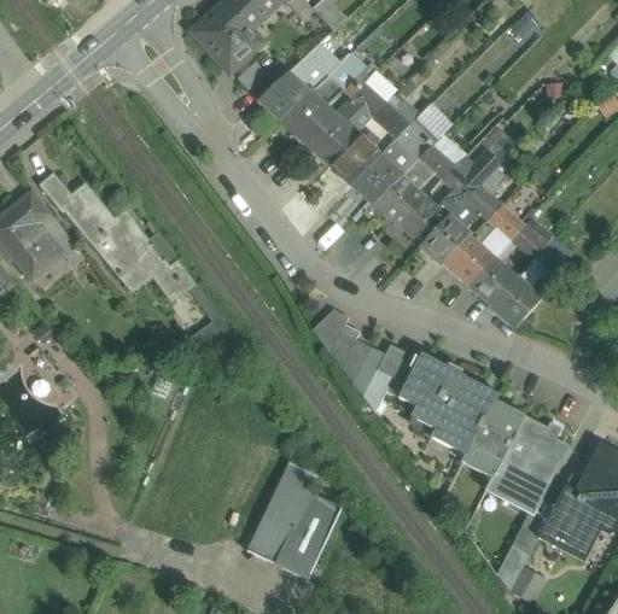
[(225,0),(204,18),(205,21),(194,30),(229,69),(258,41),(246,28),(277,0),(225,0)]
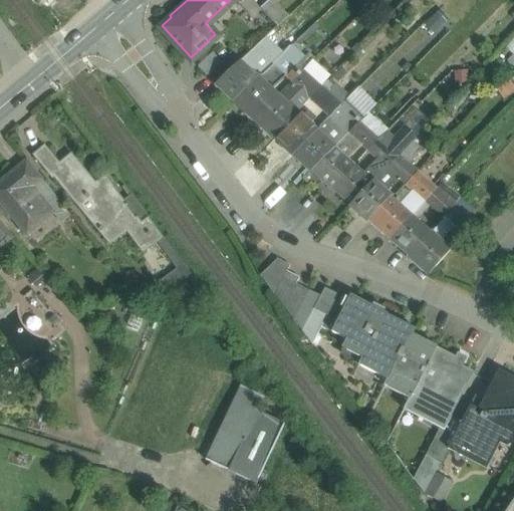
[(288,14),(274,0),(266,0),(260,5),(277,24),(288,14)]
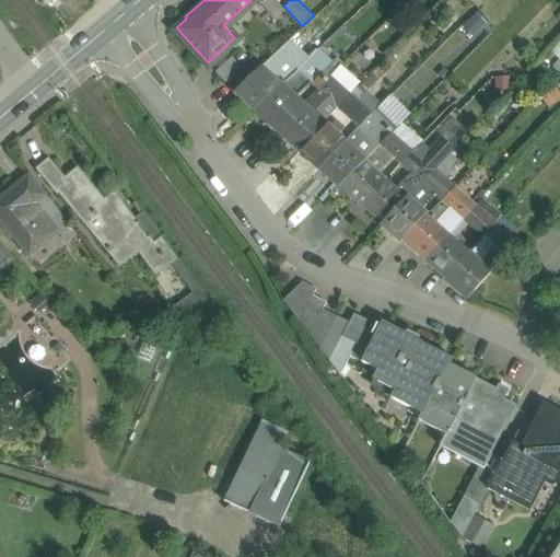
[(308,56),(290,38),(276,51),(295,69),(310,56),(308,56)]
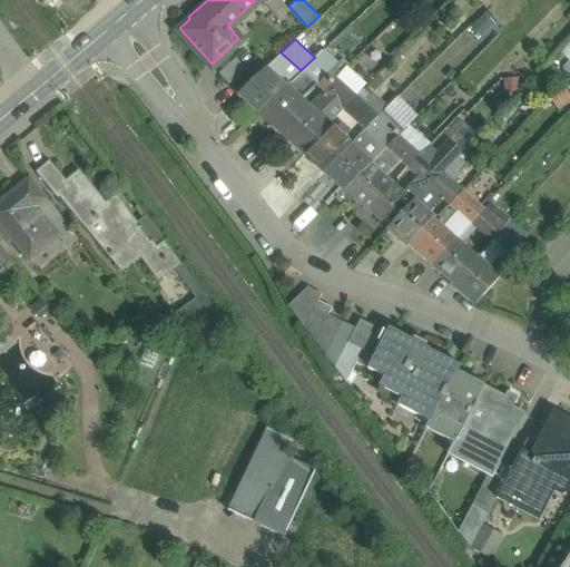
[(322,49),(314,57),(315,57),(325,66),(328,62),(325,59),(330,56),(322,49)]
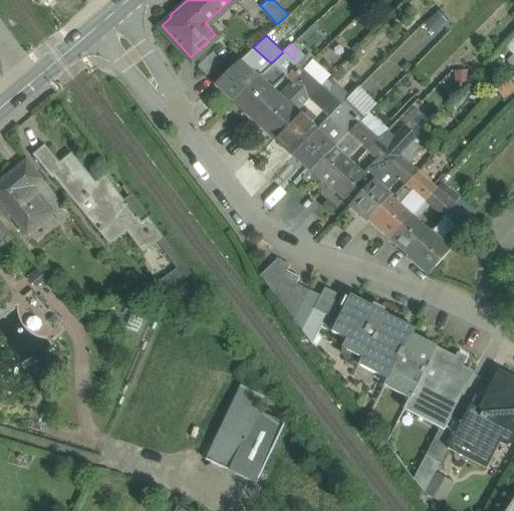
[(230,51),(207,72),(216,82),(239,60),(230,51)]
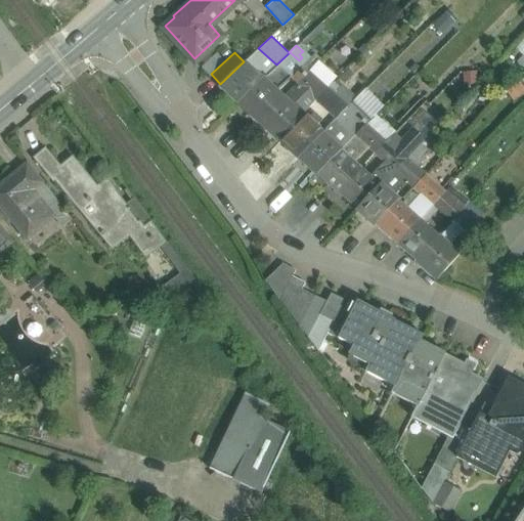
[(299,60),(290,52),(276,64),(296,81),(297,82),(309,70),(299,60)]
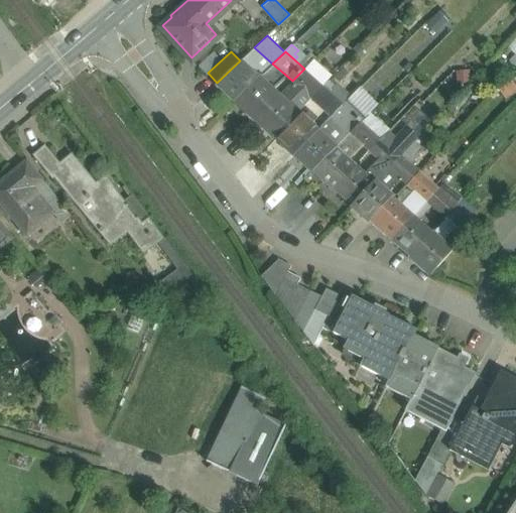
[(240,60),(217,83),(235,100),(258,77),(241,59),(240,60)]
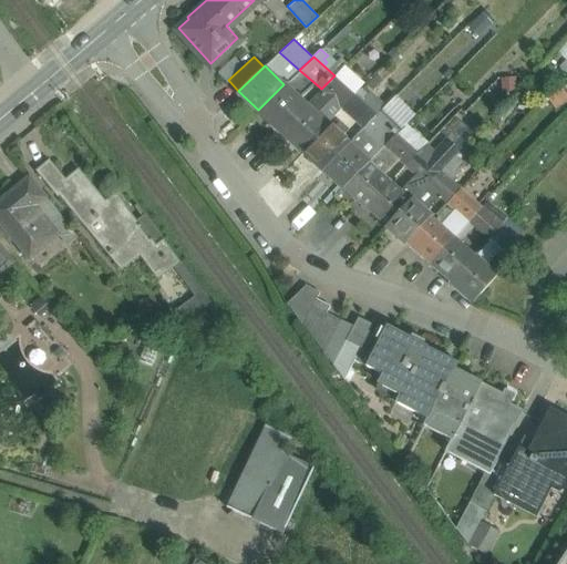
[(299,70),(284,84),(305,103),(320,88),(299,70)]
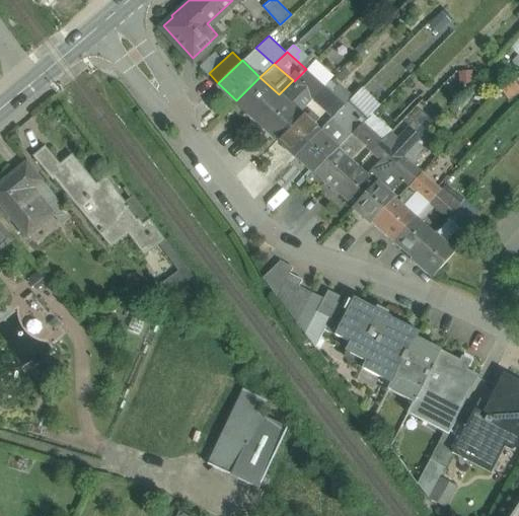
[(317,78),(306,69),(294,81),(309,94),(312,97),(324,85),(317,78)]
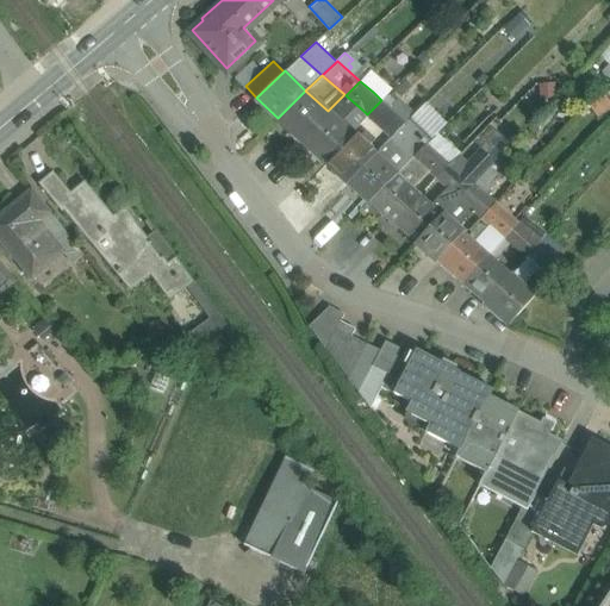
[(383,88),(379,92),(377,89),(373,92),(381,100),(388,93),(383,88)]
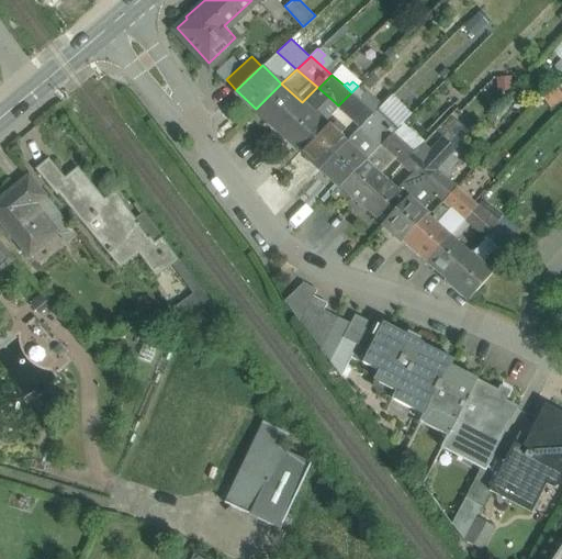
[(281,84),(256,109),(277,127),(302,102),(281,84)]
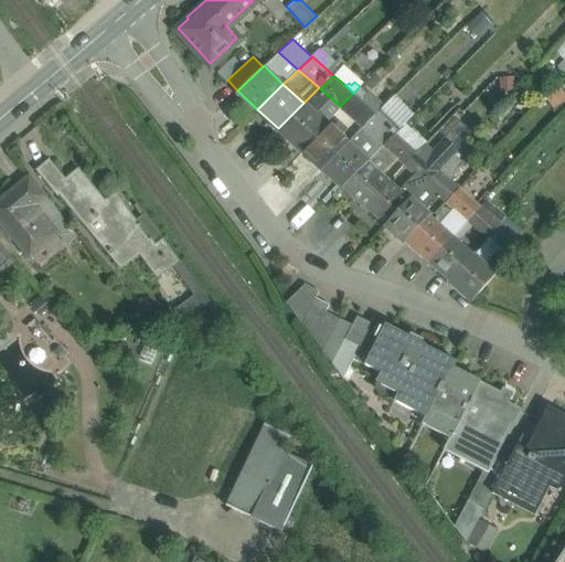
[(304,103),(322,119),(337,103),(320,88),(319,87),(304,103)]
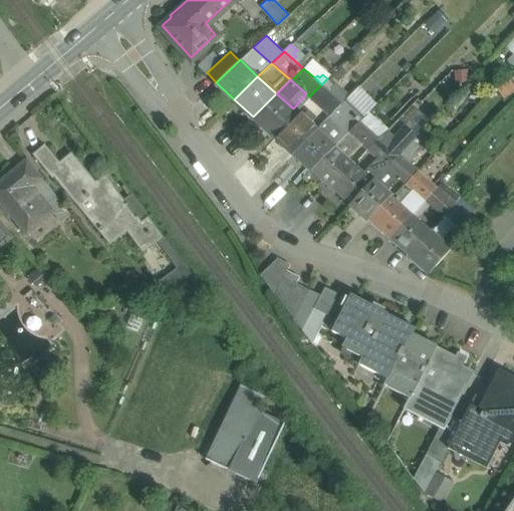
[(340,101),(321,84),(309,96),(329,113),(340,101)]
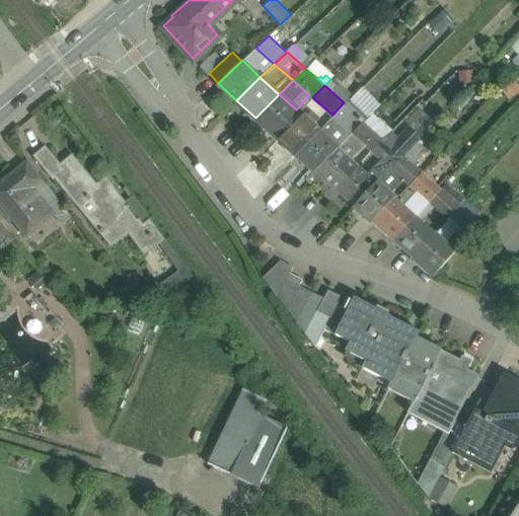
[(279,94),(255,118),(275,136),(298,112),(296,109),(279,94)]
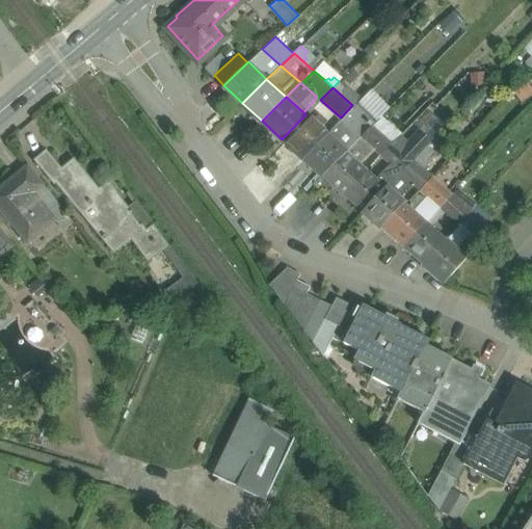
[(325,132),(301,156),(321,174),(345,150),(361,135),(372,123),(373,123),(378,116),(361,98),(353,105),(352,105),(341,117),(341,118),(333,126),(330,128),(329,132),(327,134),(325,132)]
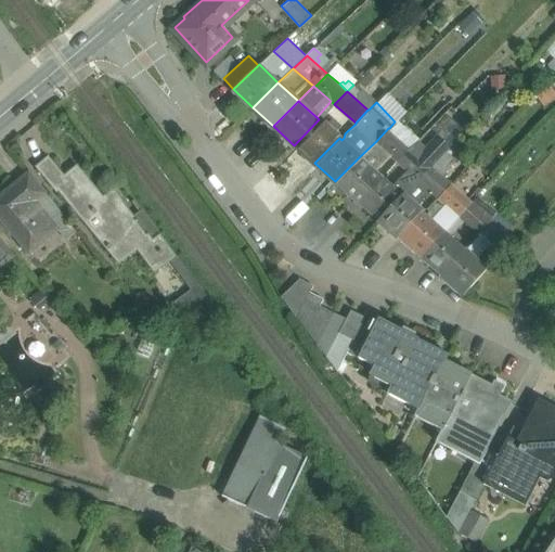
[(356,123),(334,104),(326,113),(347,131),(356,124),(356,123)]
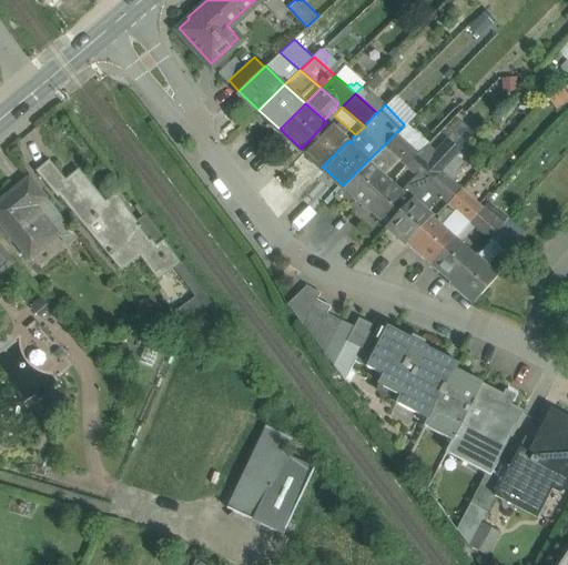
[(326,122),(301,149),(322,167),(347,141),(326,122)]
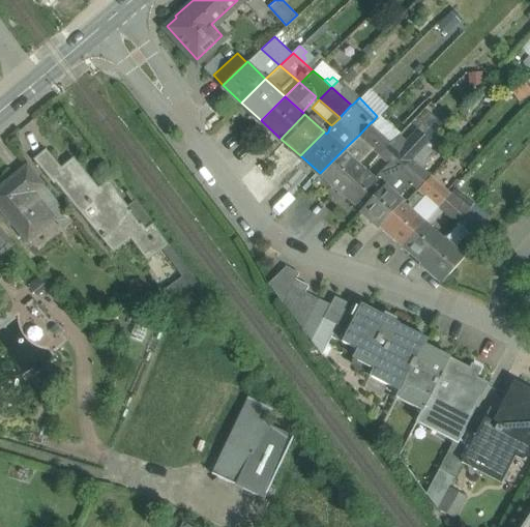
[(372,122),(371,122),(359,135),(373,147),(379,153),(391,140),(372,122)]
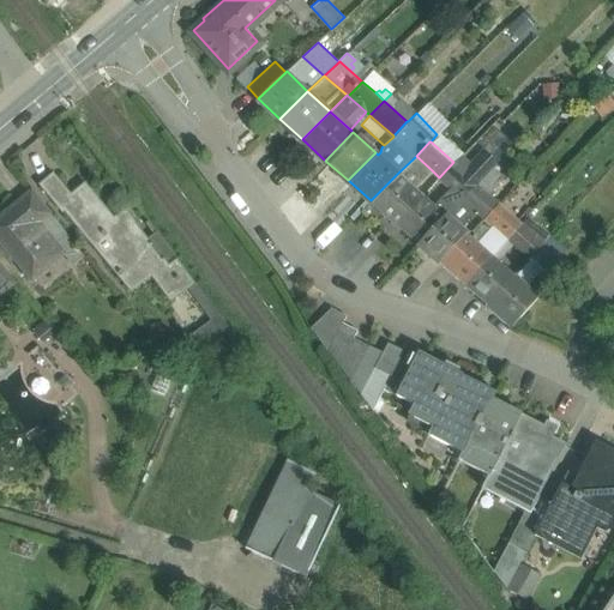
[(470,162),(463,169),(467,173),(477,182),(497,162),(482,150),(470,162)]
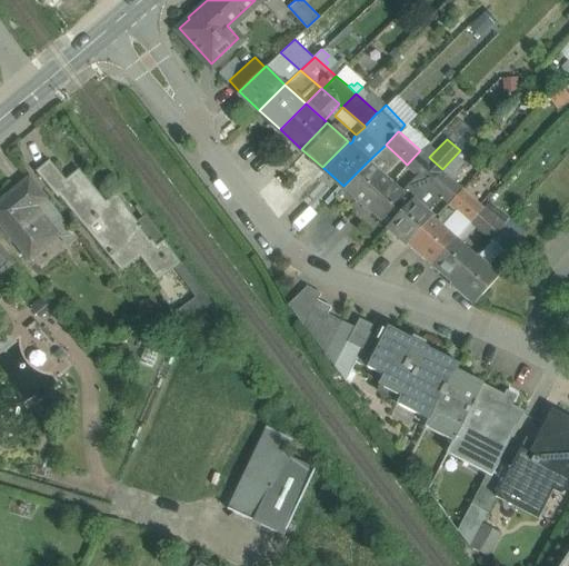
[(427,144),(420,150),(429,157),(436,150),(428,144),(427,144)]
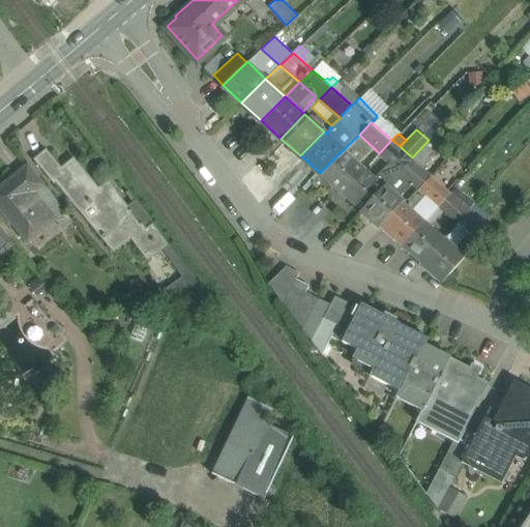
[(344,149),(357,162),(373,147),(359,135),(344,149)]
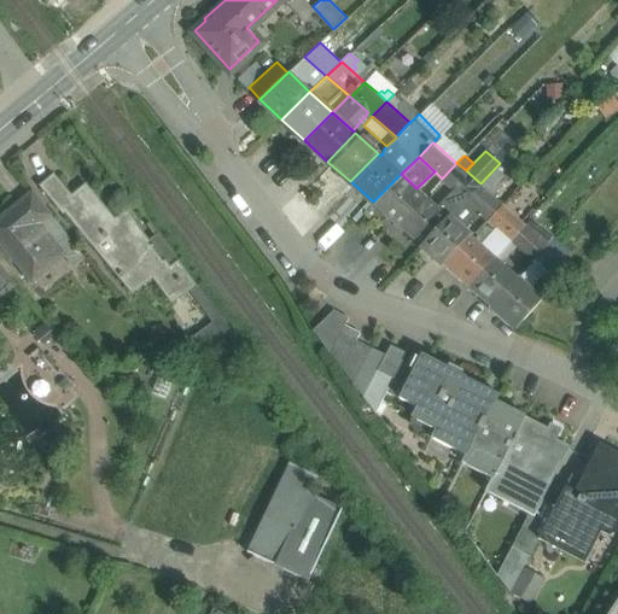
[(442,179),(453,189),(454,188),(455,189),(470,174),(466,170),(456,163),(442,179)]
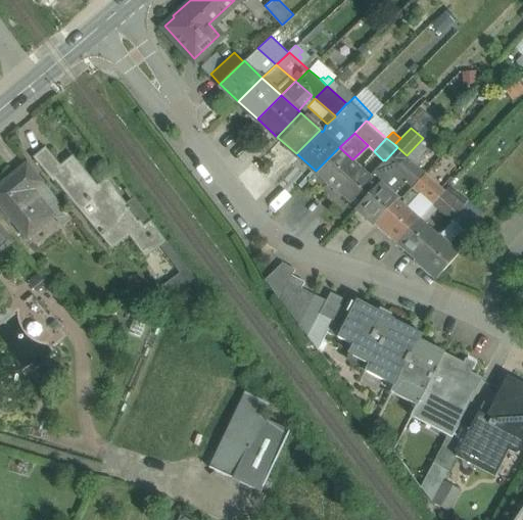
[(61,169),(44,147),(34,155),(52,178),(54,177),(53,176),(61,169)]
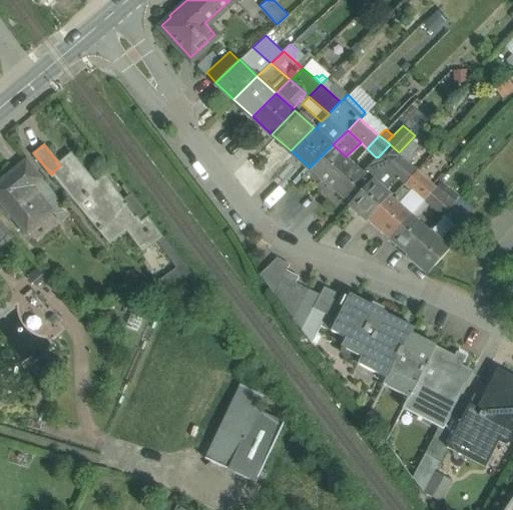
[(346,156),(333,144),(310,167),(330,185),(353,162),(346,156)]
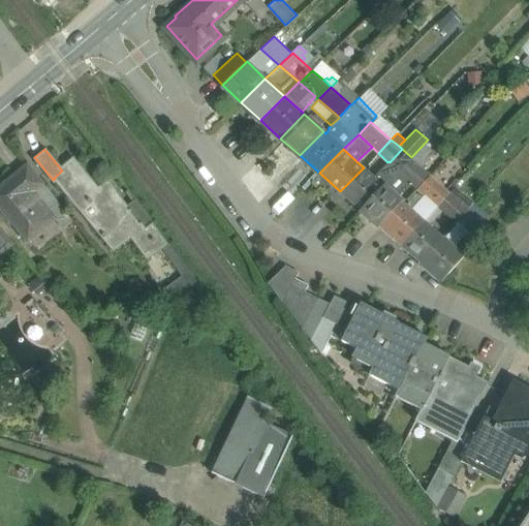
[(364,167),(340,191),(361,209),(383,185),(398,171),(399,171),(410,158),(411,157),(402,149),(390,162),(389,161),(387,162),(375,176),(366,168),(364,167)]
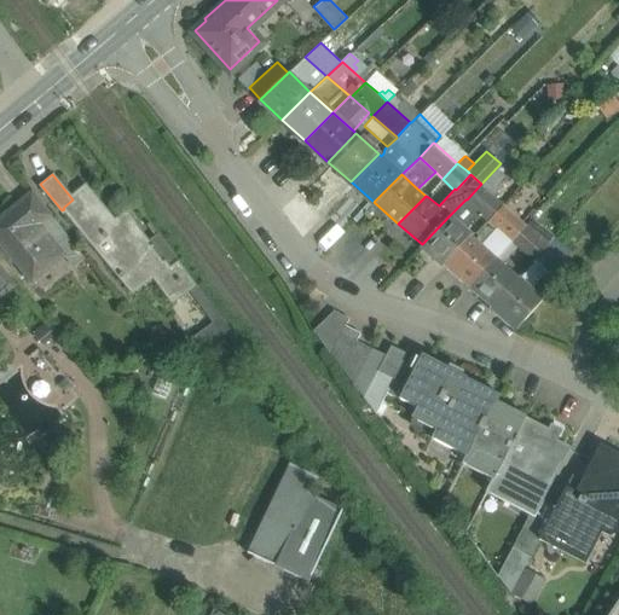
[(491,193),(480,185),(467,199),(489,219),(503,204),(495,197),(498,192),(495,189),(491,193)]
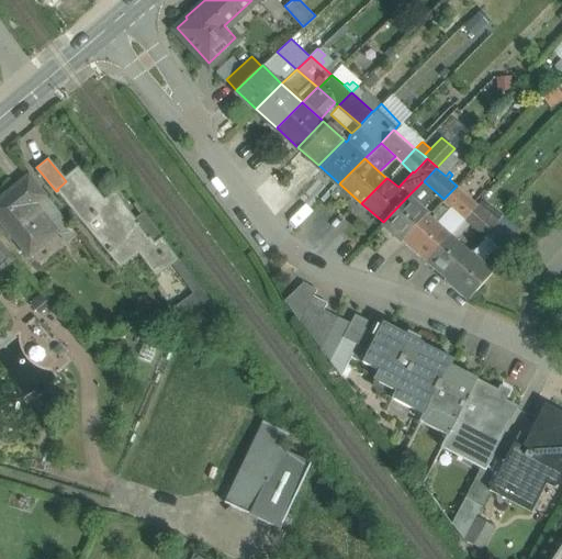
[(134,217),(113,191),(103,198),(103,201),(99,204),(86,188),(87,187),(76,172),(66,181),(57,189),(58,190),(117,261),(135,248),(137,252),(145,246),(149,253),(158,247),(169,261),(177,255),(144,211),(134,217)]
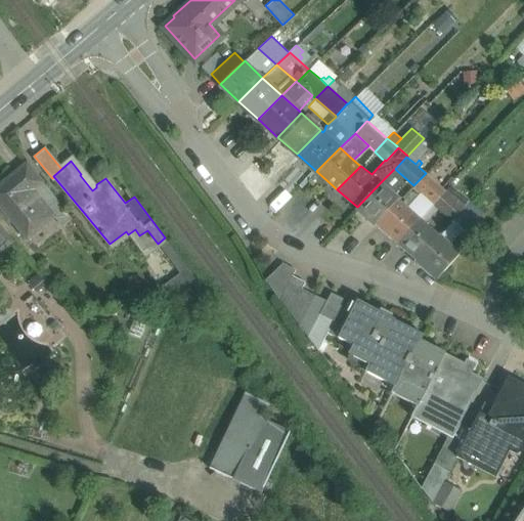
[(41,180),(27,163),(16,171),(30,188),(31,187),(41,180)]
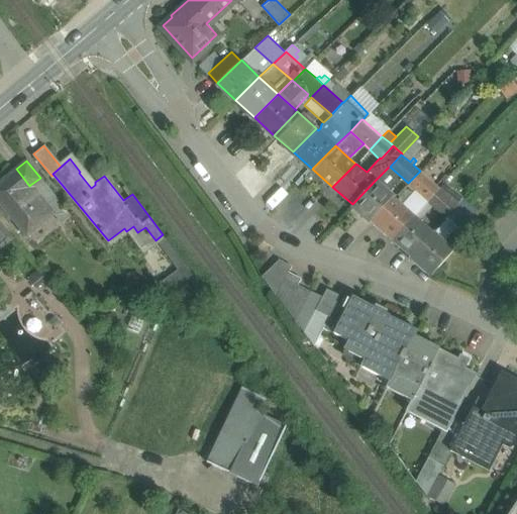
[(29,186),(16,169),(0,182),(0,200),(26,232),(53,211),(30,185),(29,186)]
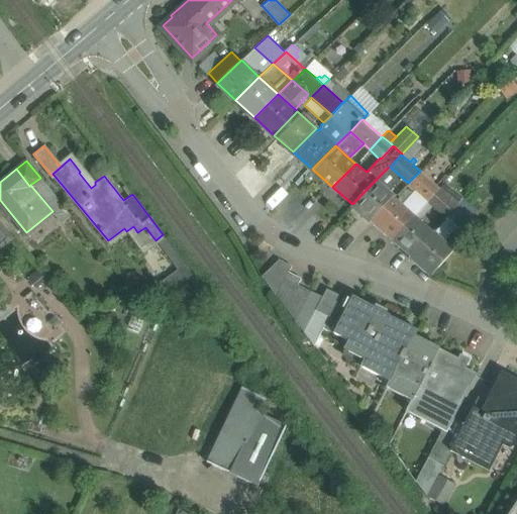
[(438,187),(420,171),(408,183),(414,188),(427,200),(438,187)]
